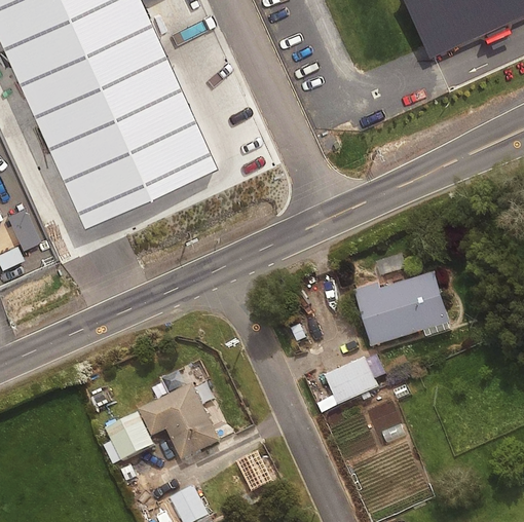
[(215,164),(141,0),(0,0),(0,47),(79,224),(215,164)]
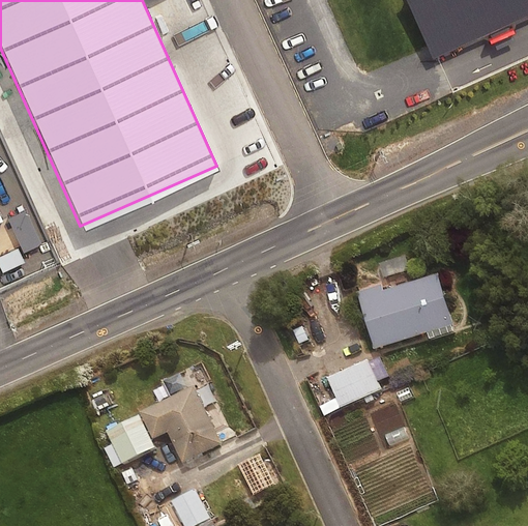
[(406,0),(431,57),(527,13),(527,0),(406,0)]
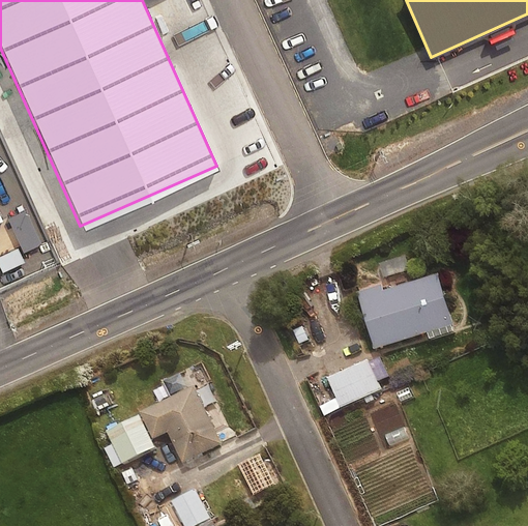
[(453,328),(436,273),(393,287),(392,284),(358,295),(374,348),(427,331),(428,337),(453,328)]
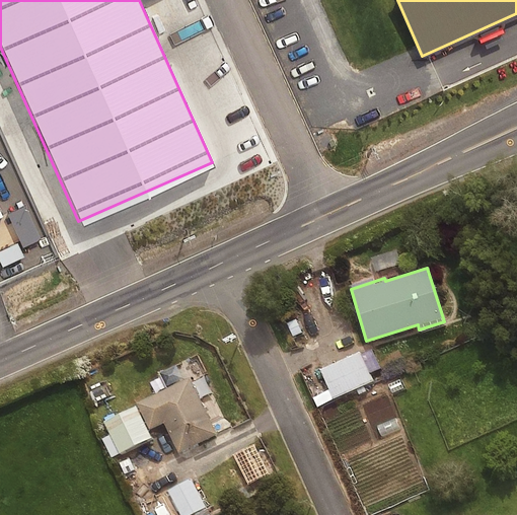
[(372,380),(359,351),(320,368),(329,388),(313,395),(317,405),(372,380)]
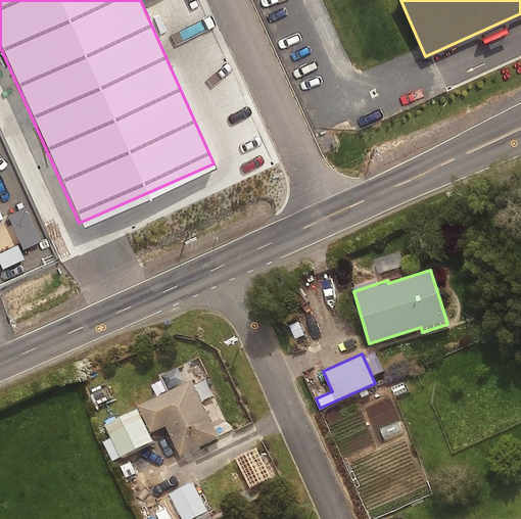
[(218,437),(200,403),(216,395),(205,373),(137,406),(150,432),(166,424),(181,455),(218,437)]
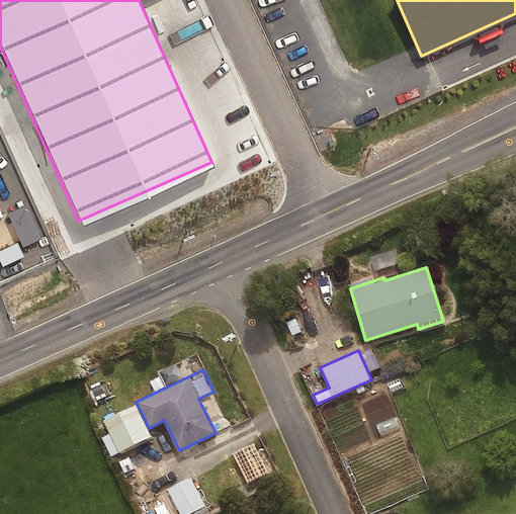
[(150,436),(135,405),(102,420),(117,452),(150,436)]
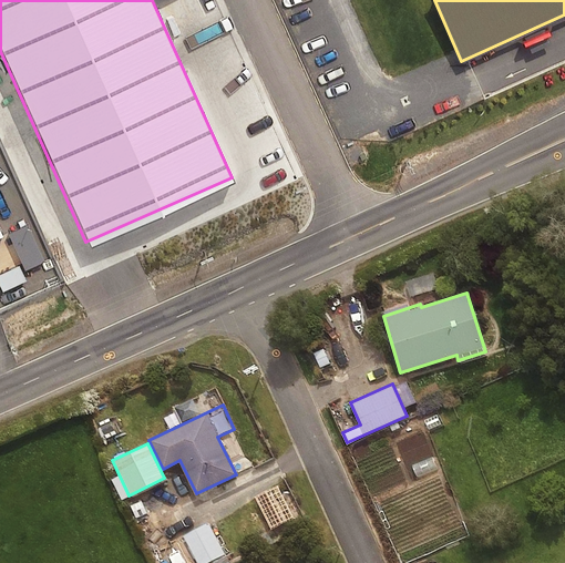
[(434,450),(406,462),(412,477),(441,466),(434,450)]
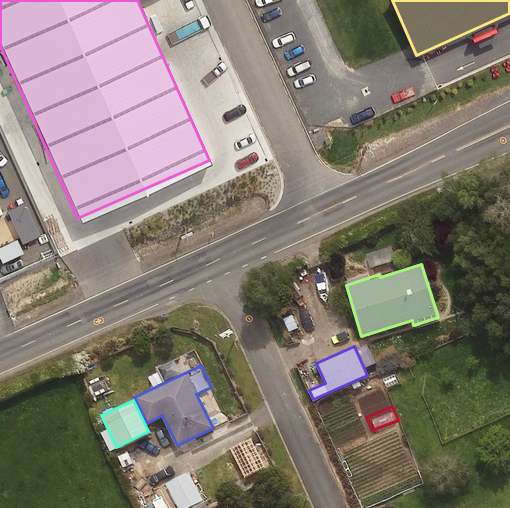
[(183,507),(202,498),(187,471),(166,483),(172,493),(159,500),(163,507),(183,507)]
